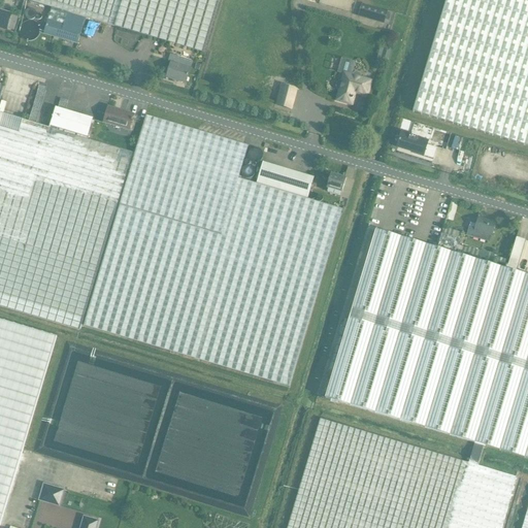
[(67,12),(86,19),(202,54),(218,0),(26,0),(26,1),(52,8),(47,20),(64,25),(67,12)]
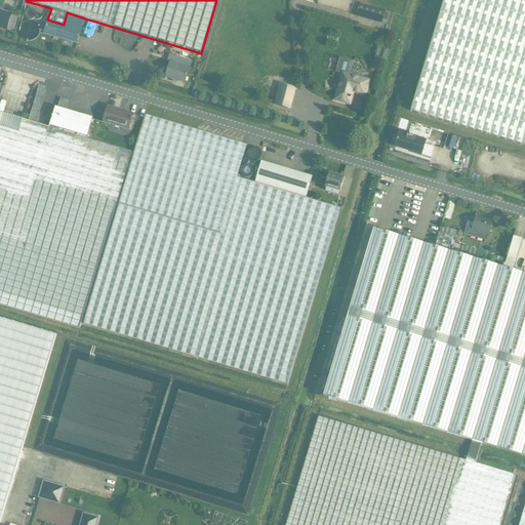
[(524,0),(443,0),(410,111),(524,145),(524,0)]
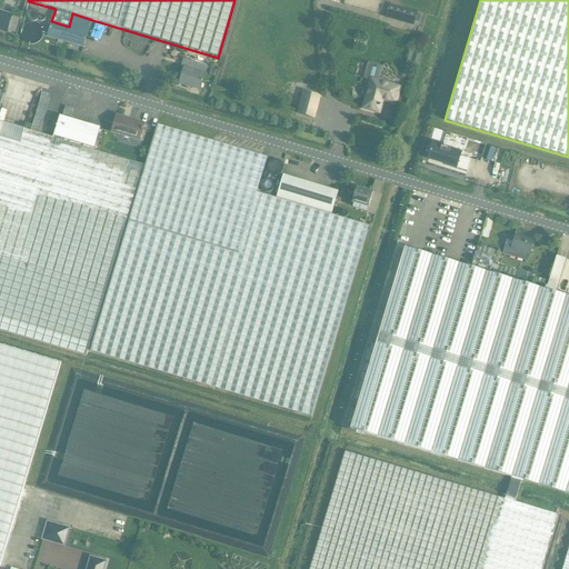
[(0,30),(8,33),(12,17),(0,12),(0,30)]
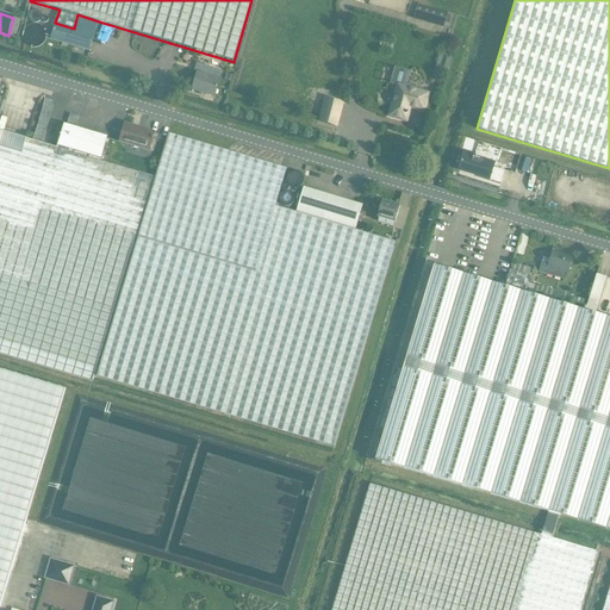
[(89,53),(99,22),(78,14),(74,29),(55,23),(50,41),(89,53)]
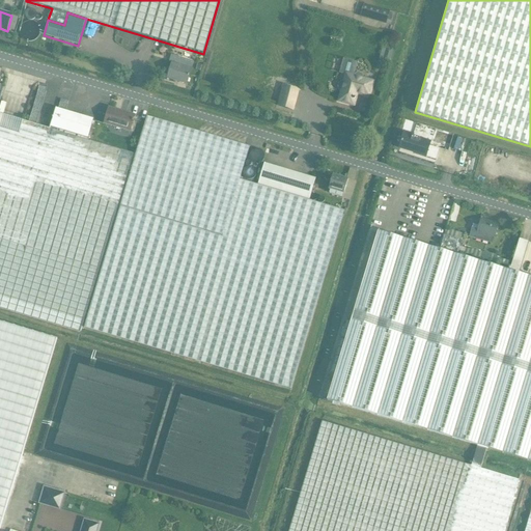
[(186,85),(191,68),(193,63),(170,56),(168,62),(171,63),(167,79),(186,85)]
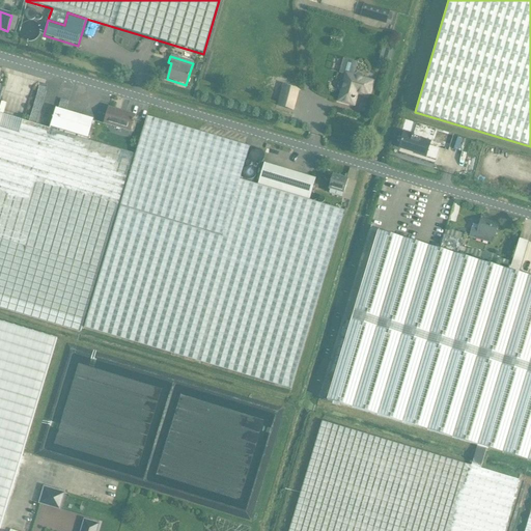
[(361,75),(361,74),(358,73),(357,74),(356,74),(355,75),(355,76),(354,77),(345,75),(343,83),(342,82),(341,82),(339,83),(338,83),(337,87),(338,87),(338,88),(339,89),(340,90),(341,90),(338,101),(353,105),(354,101),(355,101),(355,99),(357,93),(368,96),(371,82),(362,80),(362,78),(362,77),(362,76),(362,75),(361,75)]
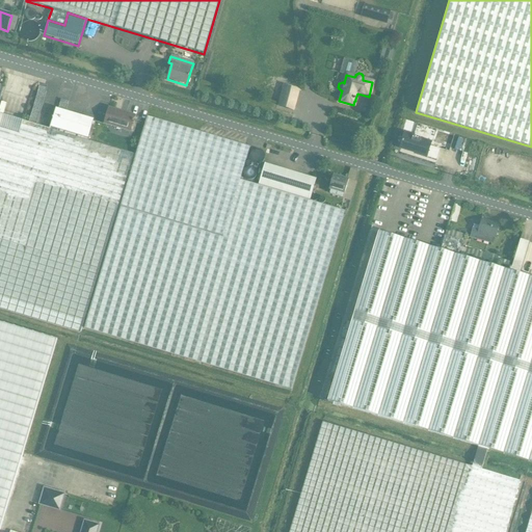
[(284,86),(277,107),(294,111),(299,90),(284,86)]
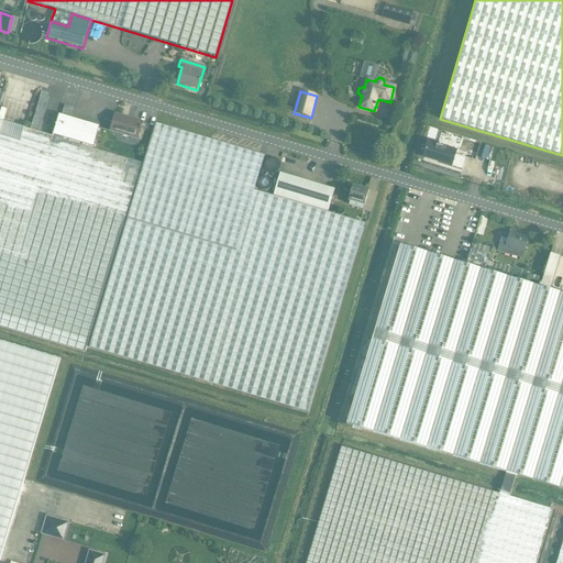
[(59,114),(53,138),(92,148),(99,127),(59,114)]
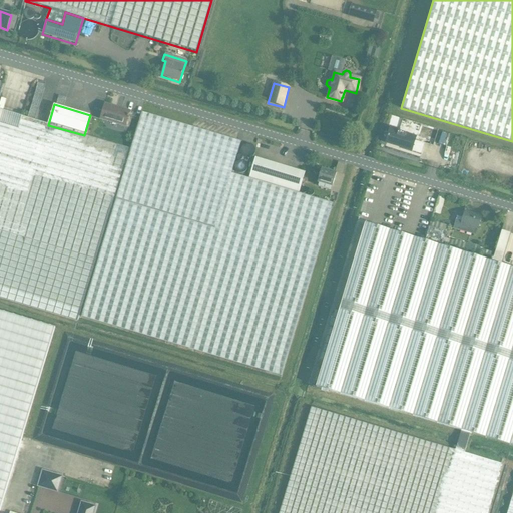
[(124,127),(129,112),(104,105),(100,119),(124,127)]
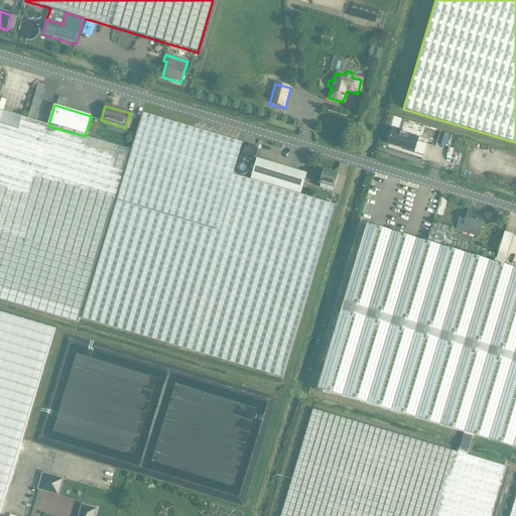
[(0,299),(79,323),(129,149),(85,136),(48,126),(0,111),(0,299)]
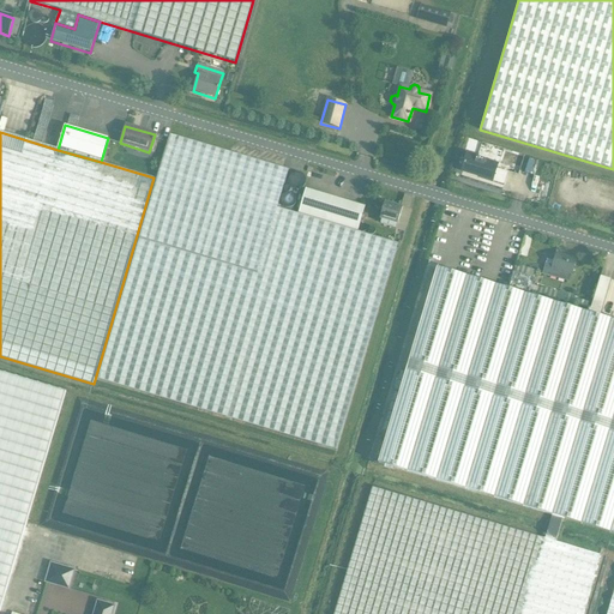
[(357,232),(298,214),(277,208),(288,170),(170,134),(138,240),(97,379),(336,451),(397,244),(357,232)]
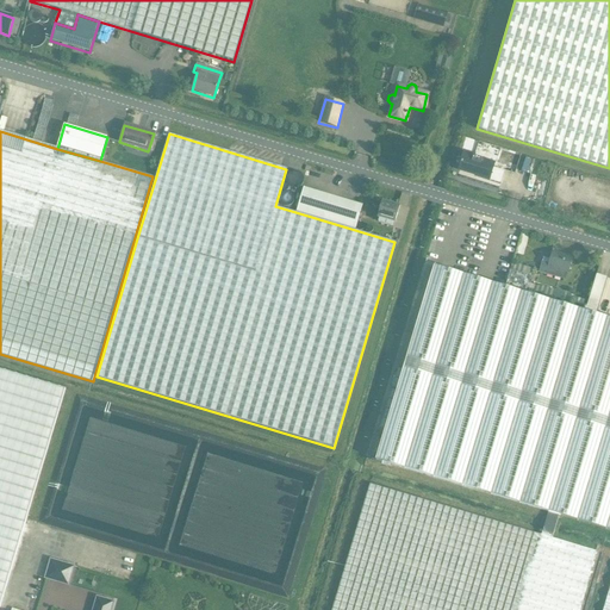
[(490,180),(495,163),(475,157),(475,155),(464,151),(458,170),(490,180)]
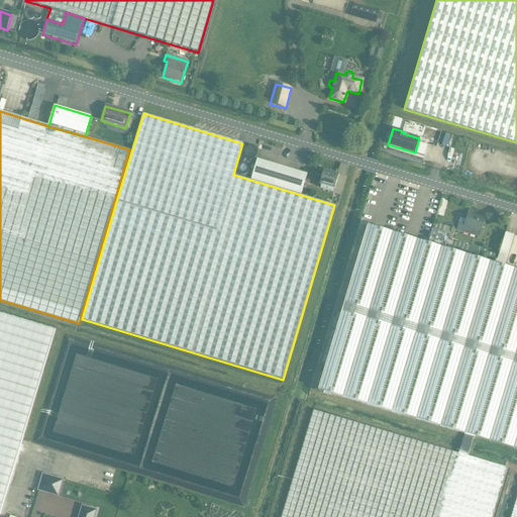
[(257,159),(250,180),(301,195),(307,174),(257,159)]
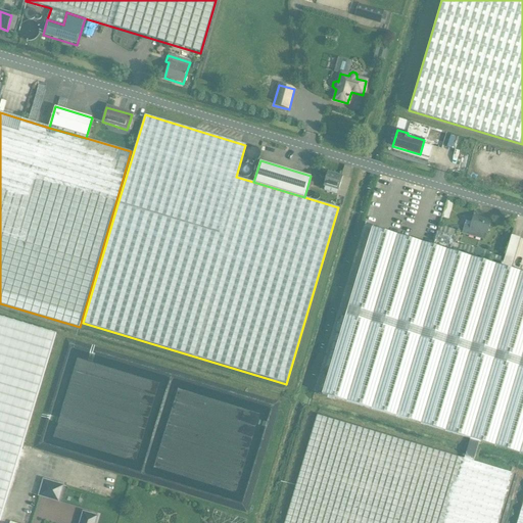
[(338,192),(342,177),(328,172),(323,187),(338,192)]
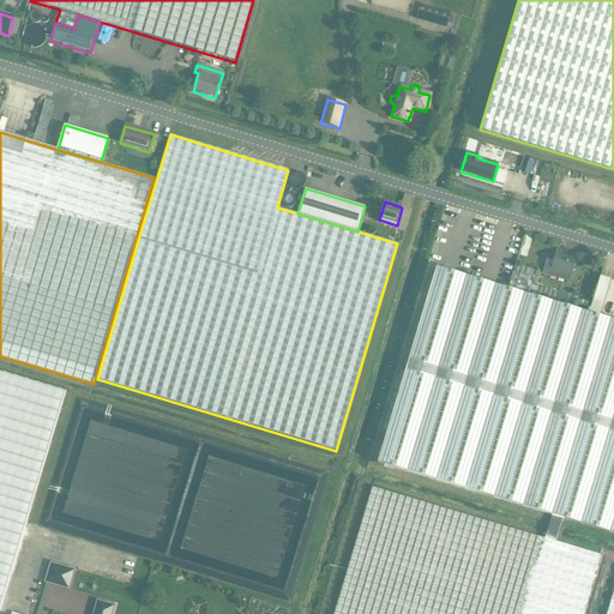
[(571,275),(576,259),(557,253),(553,266),(546,264),(542,275),(566,282),(569,274),(571,275)]
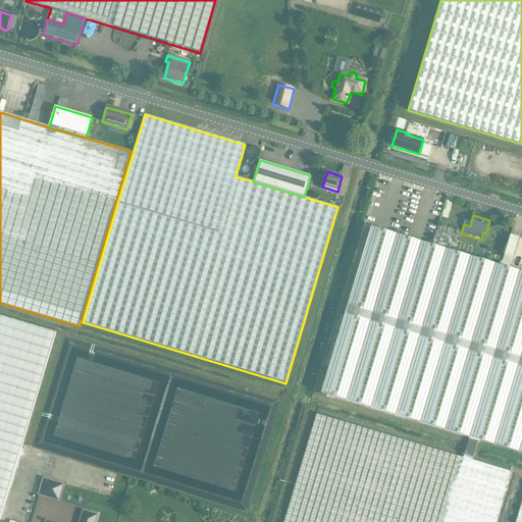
[(521,272),(510,269),(501,266),(371,227),(321,394),(521,454),(521,272)]
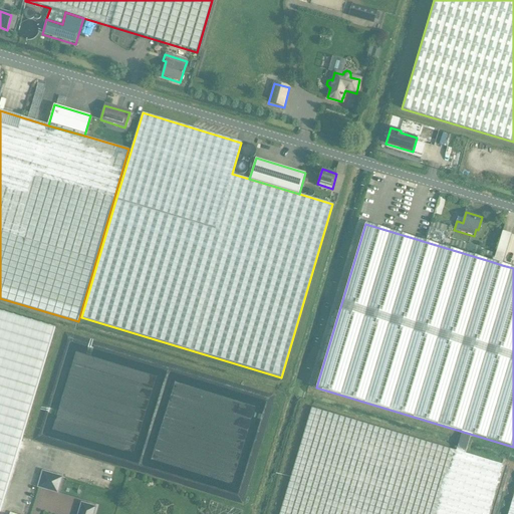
[(446,232),(430,227),(427,239),(443,244),(446,232)]
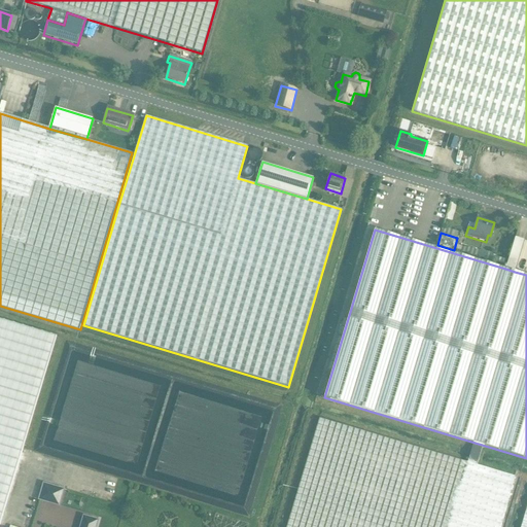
[(516,238),(505,269),(515,272),(525,241),(516,238)]
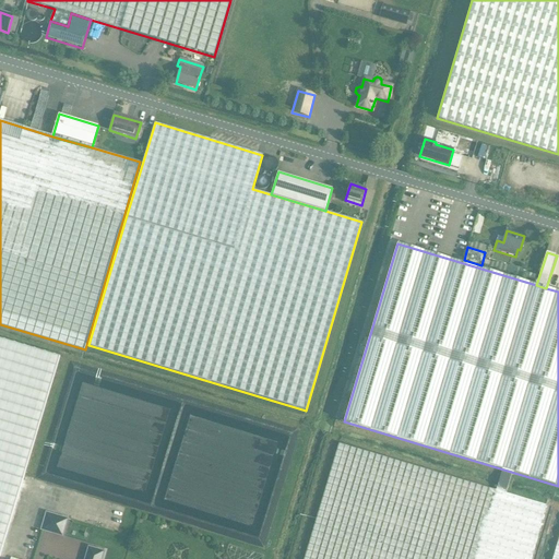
[(0,555),(60,357),(0,339),(0,555)]
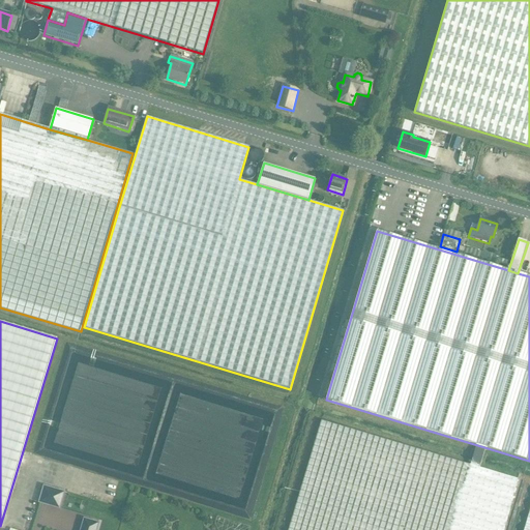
[(502,529),(518,479),(321,420),(288,529),(502,529)]
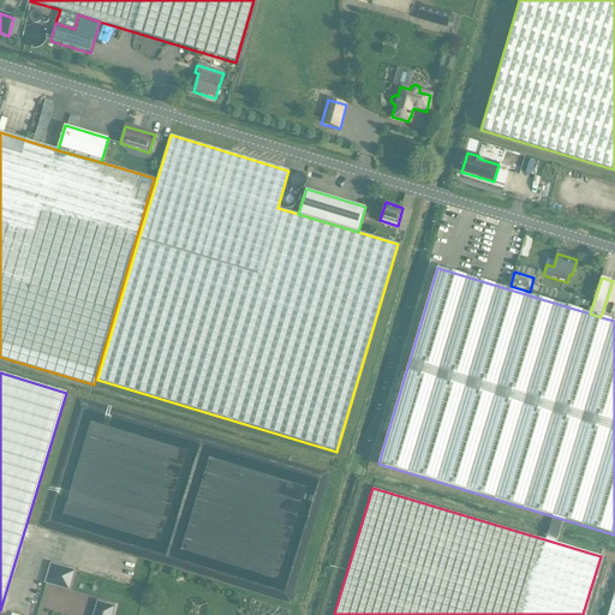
[(52,565),(46,584),(70,590),(75,571),(52,565)]
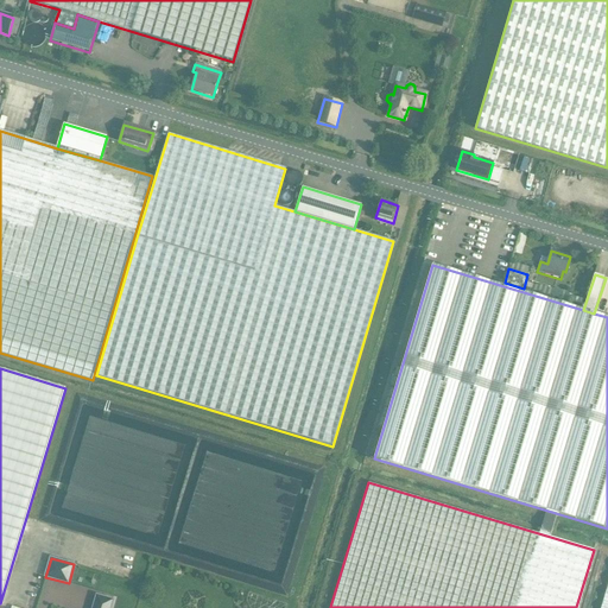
[(111,607),(113,601),(97,596),(93,607),(111,607)]
